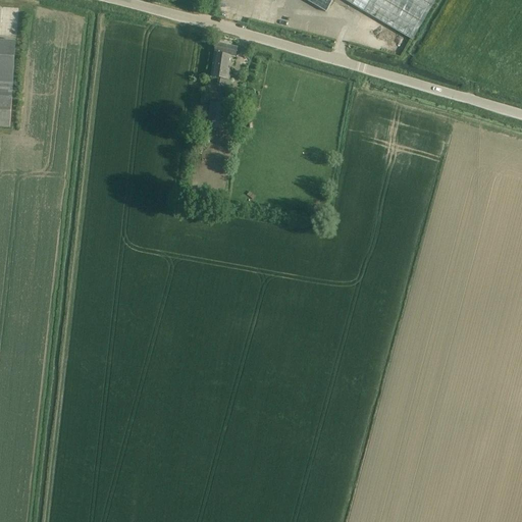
[(343,0),(412,41),(417,32),(435,0),(304,0),(326,12),(332,0),(343,0)]
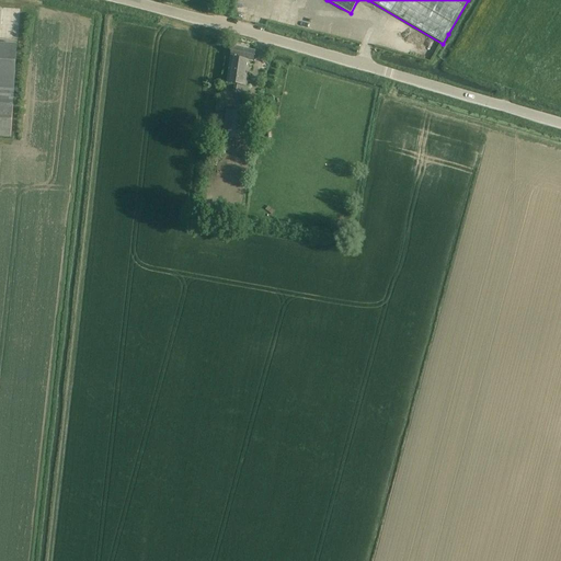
[(0,44),(0,137),(11,138),(14,89),(13,89),(16,45),(0,44)]
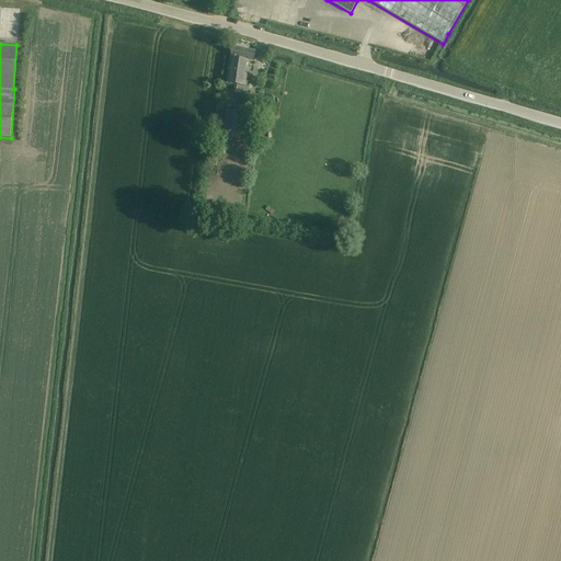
[(232,46),(230,57),(233,57),(228,83),(243,87),(249,60),(253,61),(255,52),(232,46)]
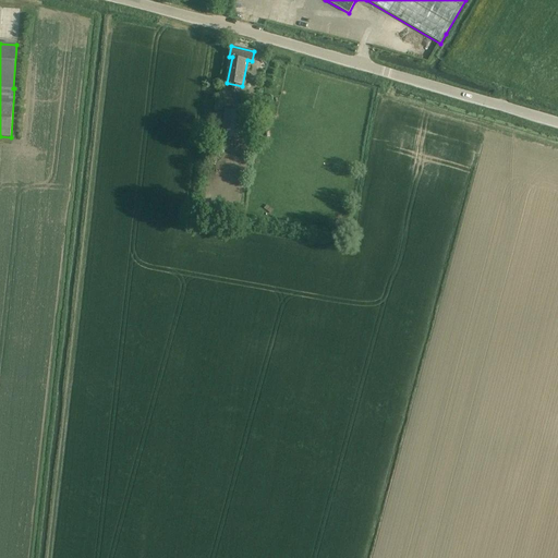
[(221,106),(223,92),(217,91),(215,110),(218,111),(219,106),(221,106)]
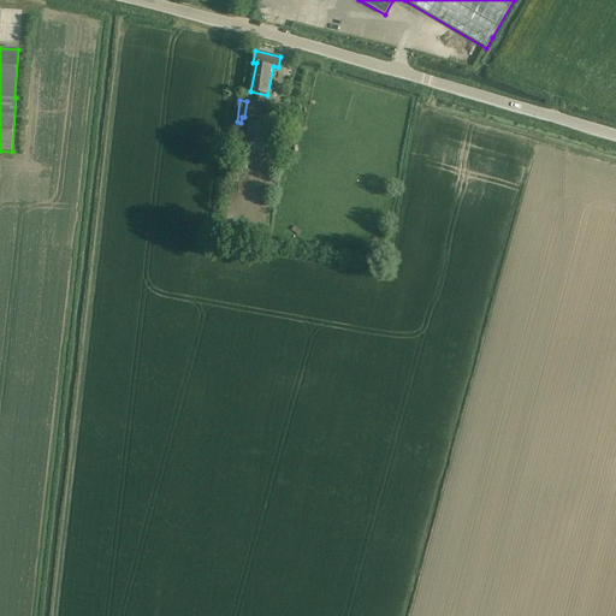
[(243,150),(266,154),(270,123),(248,119),(243,150)]
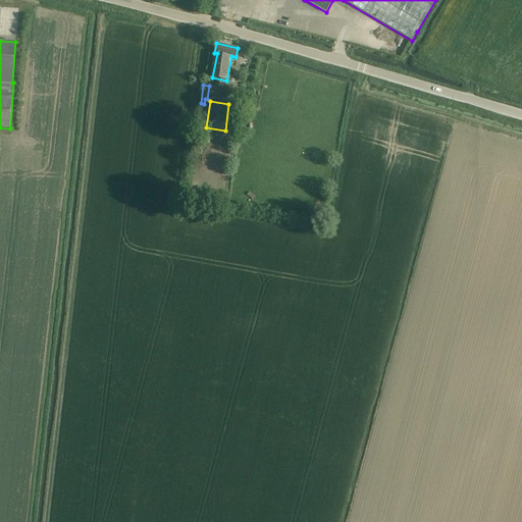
All buildings are outlined.
